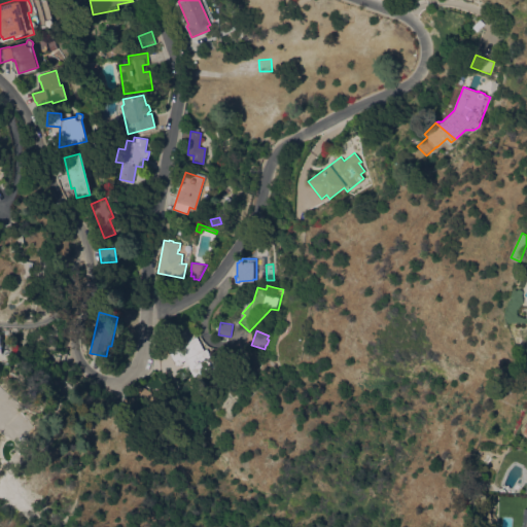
[(215,365),(194,377),(185,360),(176,365),(169,351),(197,337),(204,350),(207,349),(215,365)]
